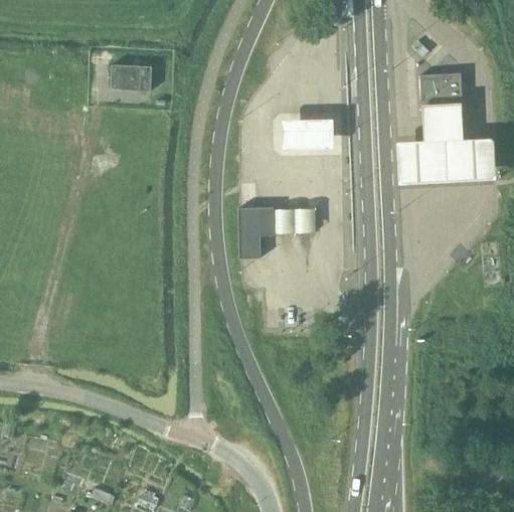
[(150,92),(150,66),(111,66),(111,90),(150,92)]
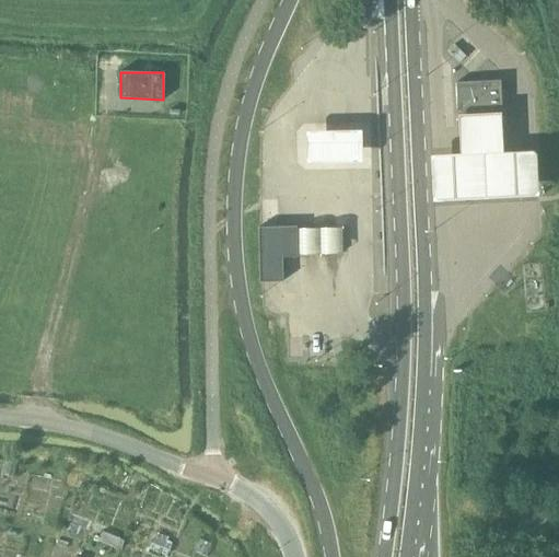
[(501,114),(500,80),(456,81),(458,116),(501,114)]
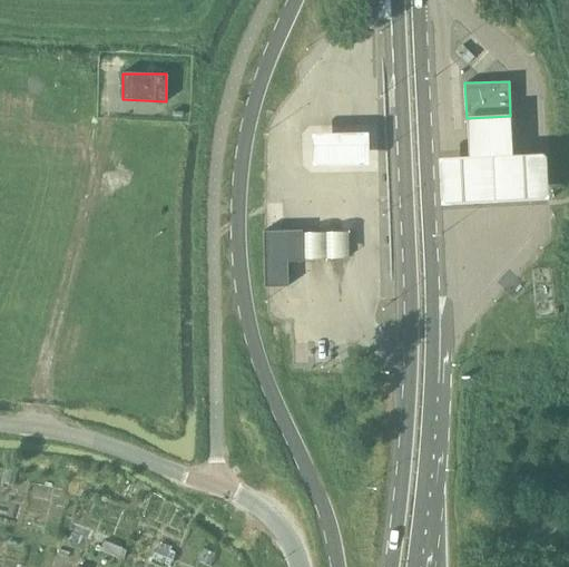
[(439,158),(441,204),(549,198),(547,155),(545,153),(512,154),(510,116),(467,118),(469,156),(439,158)]
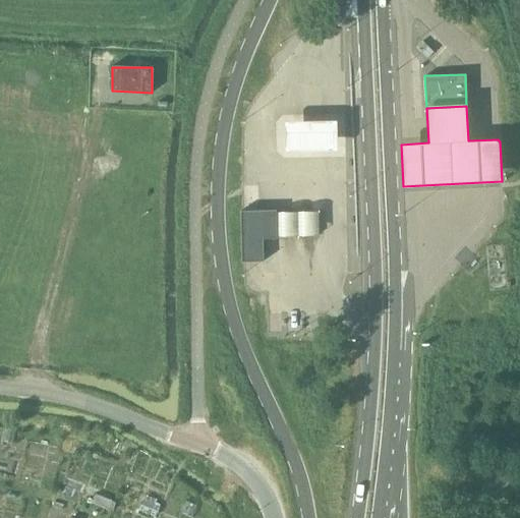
[(336,120),(284,121),(284,152),(337,151),(336,120)]
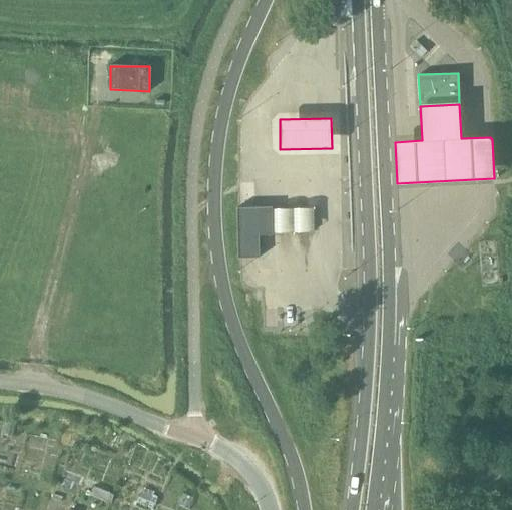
[(235,256),(236,256),(258,256),(258,232),(270,232),(270,208),(270,203),(235,203),(235,256)]
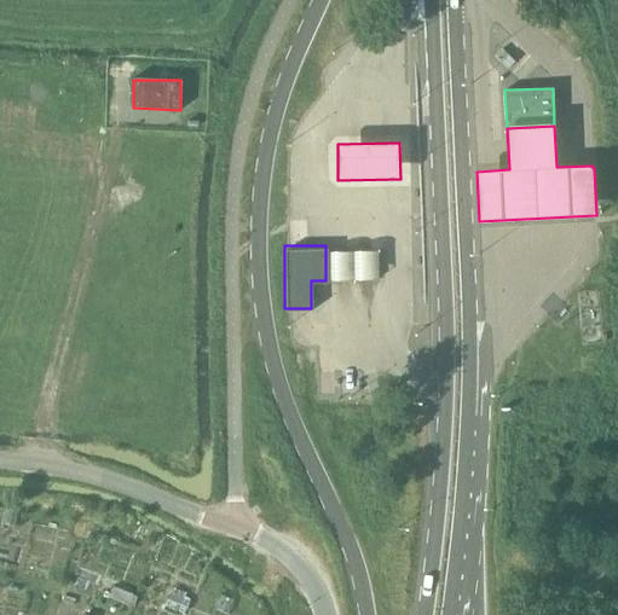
[(325,251),(325,280),(379,279),(379,249),(325,251)]
